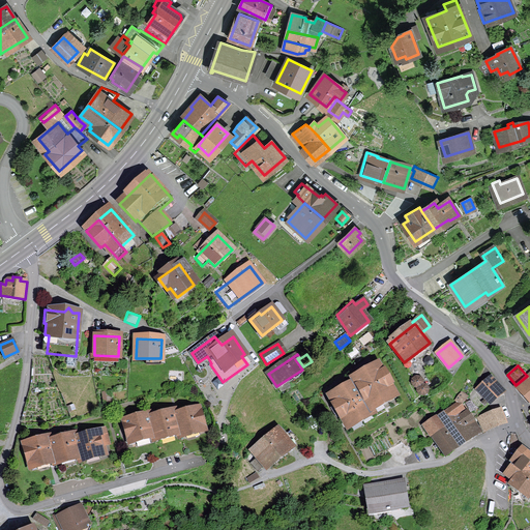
[(394,394),(379,367),(366,375),(382,402),(394,394)]
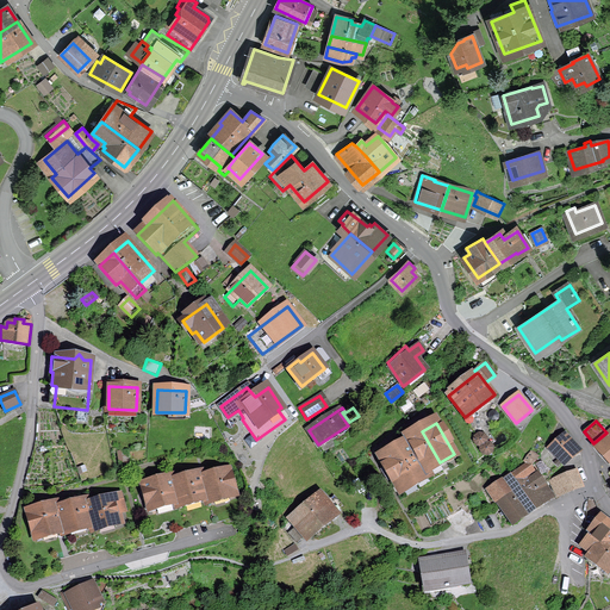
[(427,470),(440,462),(422,431),(409,439),(427,470)]
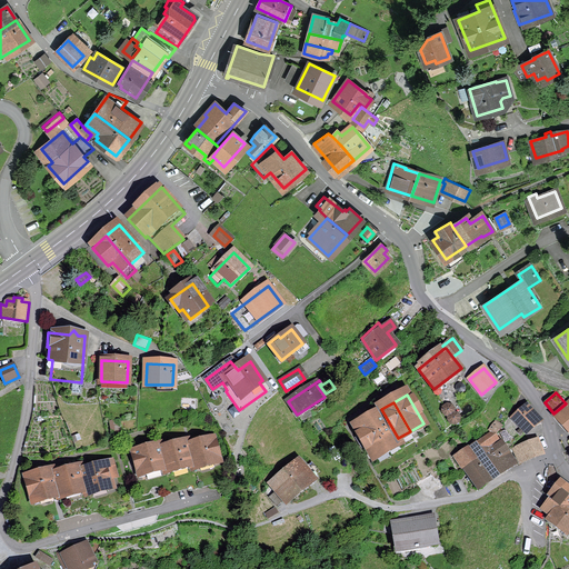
[(568,430),(568,403),(556,416),(568,430)]
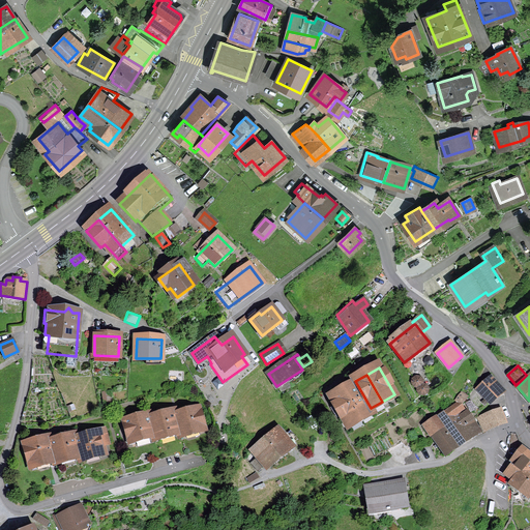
[(423,395),(427,392),(428,389),(425,385),(421,385),(422,381),(420,378),(416,377),(413,380),(412,383),(414,386),(418,387),(417,391),(420,394),(423,395)]
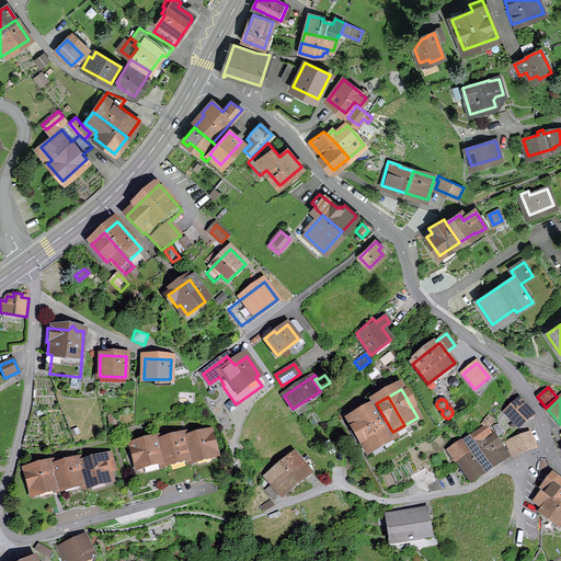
[(505,414),(517,427),(531,415),(519,402),(505,414)]
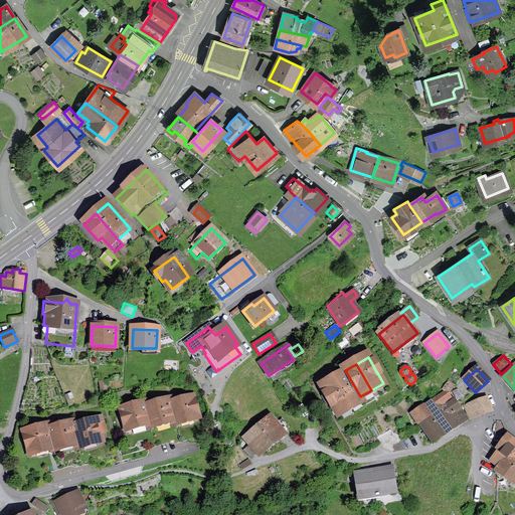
[(350,406),(361,400),(346,374),(335,380),(350,406)]
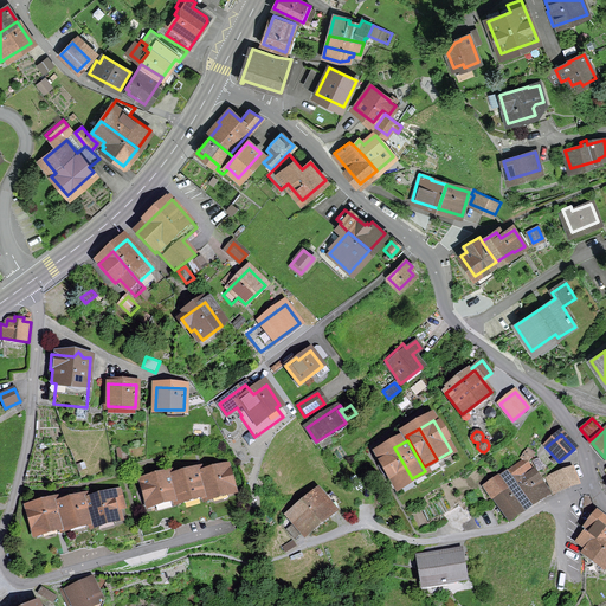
[(412,478),(394,447),(380,456),(398,487),(412,478)]
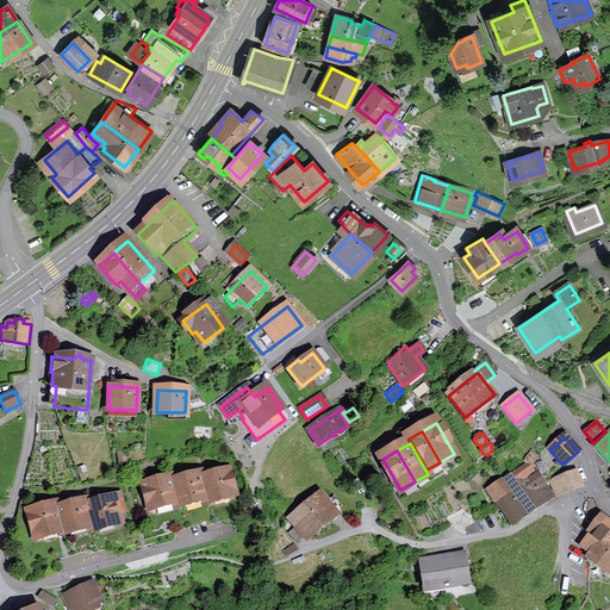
[(511,474),(514,477),(512,478),(533,509),(552,496),(537,474),(535,477),(529,467),(537,458),(531,452),(524,461),(527,464),(511,474)]
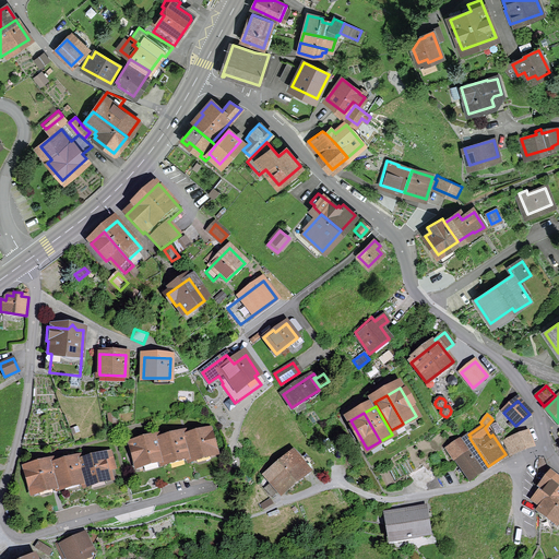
[(192,436),(185,438),(190,459),(215,452),(213,447),(215,444),(213,437),(211,436),(209,430),(200,433),(200,431),(192,433),(192,436)]
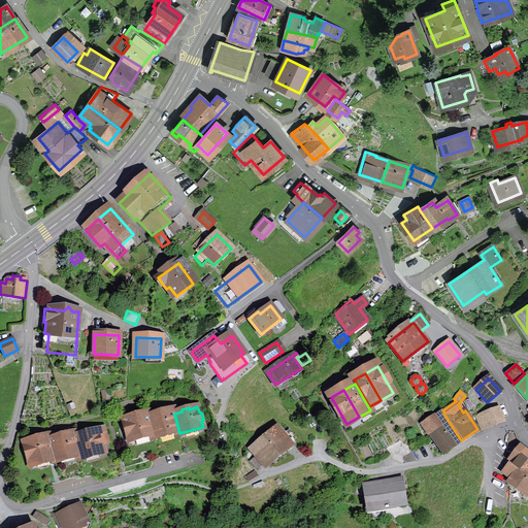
[(476,417),(482,430),(490,427),(486,418),(500,413),(498,408),(476,417)]
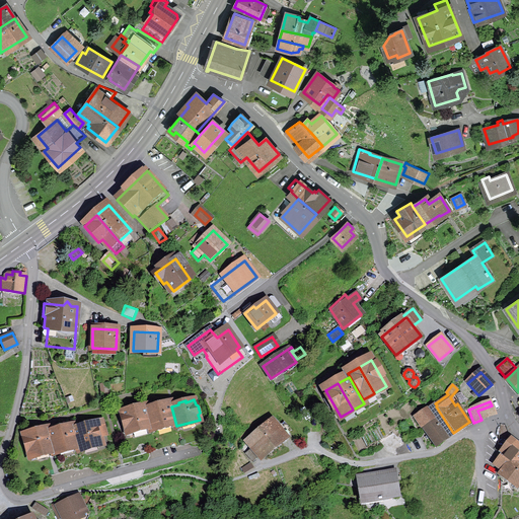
[(151,429),(175,422),(170,402),(161,404),(161,403),(154,404),(154,406),(146,410),(151,429)]
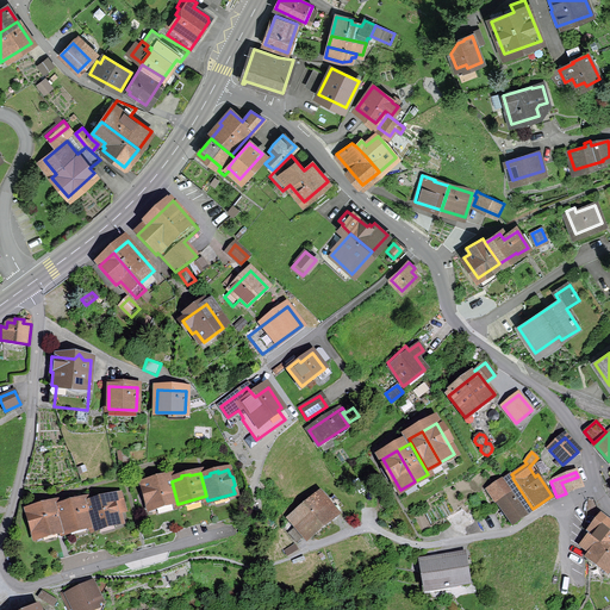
[(149,508),(176,499),(170,477),(161,479),(160,477),(153,479),(153,481),(143,484),(144,490),(143,492),(145,500),(148,502),(149,508)]
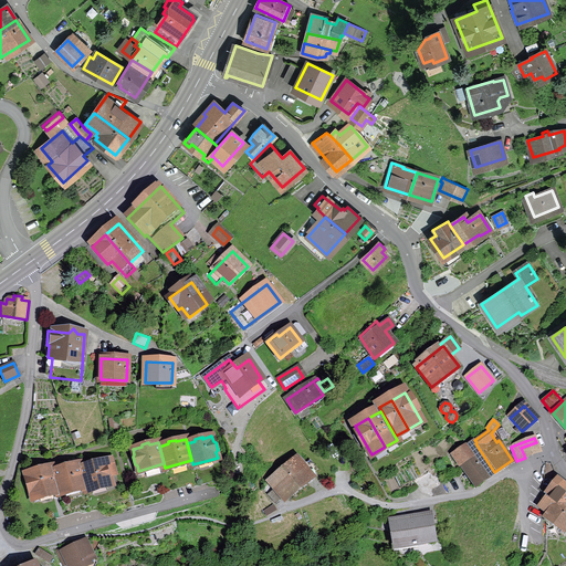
[(525,458),(540,452),(536,442),(521,448),(525,458)]
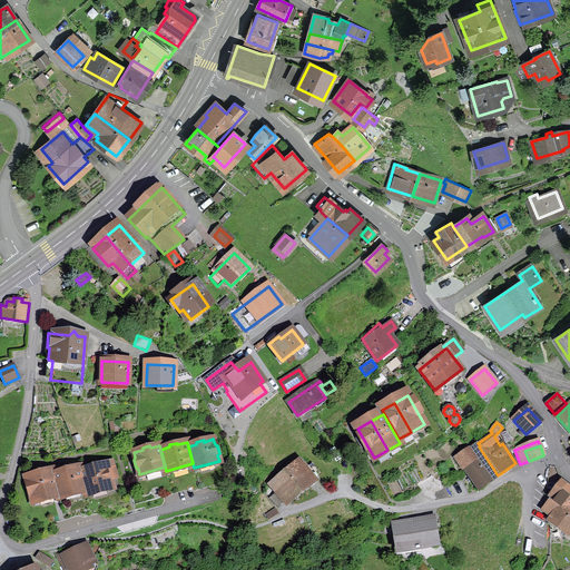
[(471,475),(479,488),(498,475),(479,446),(472,452),(470,449),(455,458),(460,467),(465,462),(473,473),(471,475)]
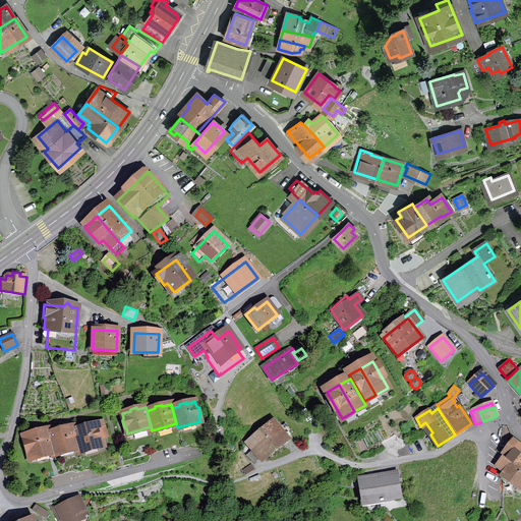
[(81,429),(73,431),(79,451),(102,445),(97,424),(89,427),(88,425),(81,427),(81,429)]
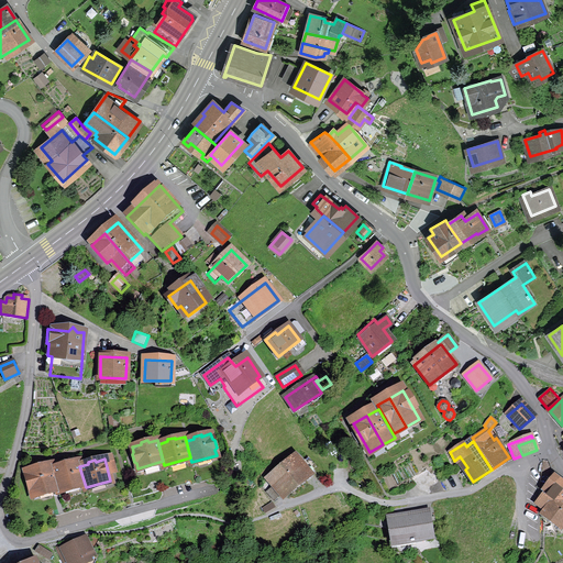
[(274,500),(282,494),(283,495),(308,475),(295,459),(263,486),(274,500)]
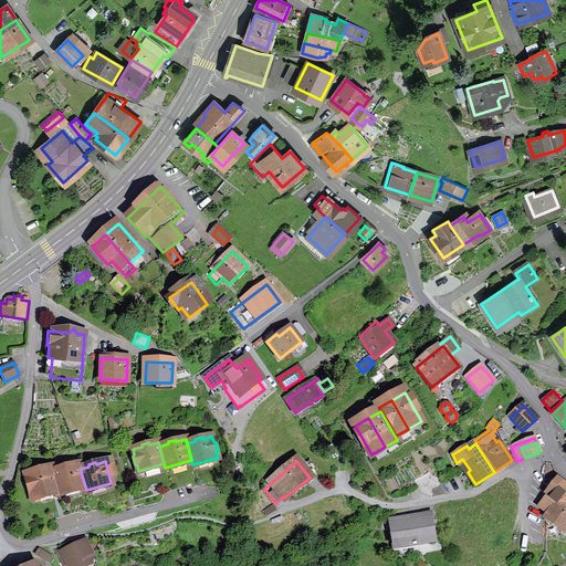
[(59,493),(85,485),(79,464),(70,467),(69,464),(62,467),(62,469),(52,472),(59,493)]
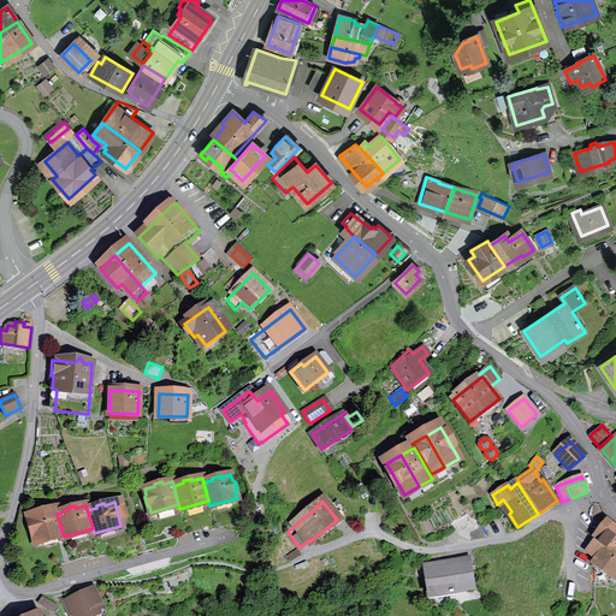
[(36,542),(63,534),(57,510),(51,513),(49,510),(29,516),(30,522),(29,525),(31,533),(34,534),(36,542)]
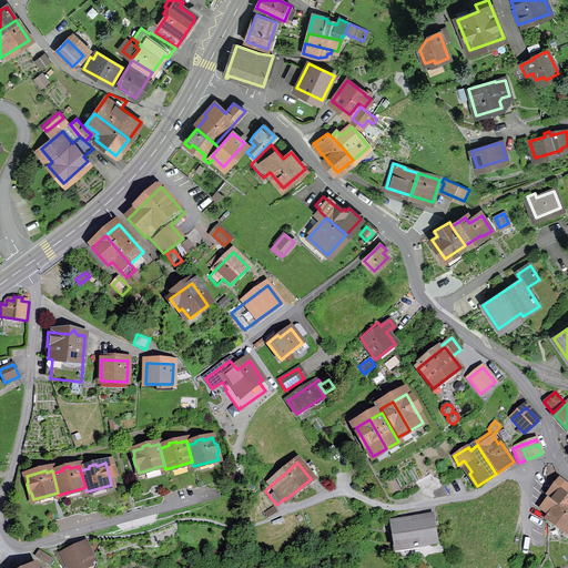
[(553,490),(555,492),(550,498),(559,506),(563,503),(567,506),(567,486),(560,480),(553,490)]
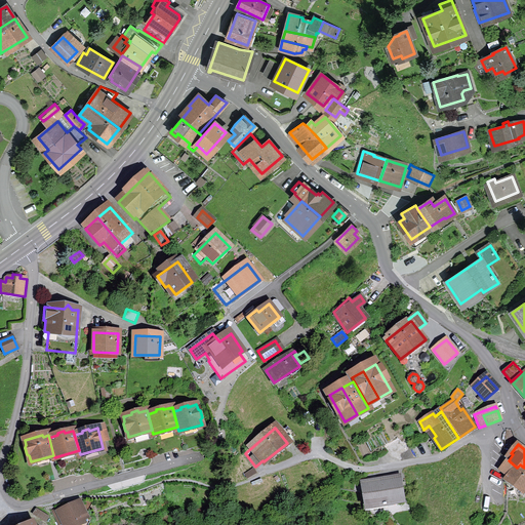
[(507,479),(524,492),(524,489),(524,468),(520,465),(517,468),(509,460),(503,468),(511,474),(507,479)]
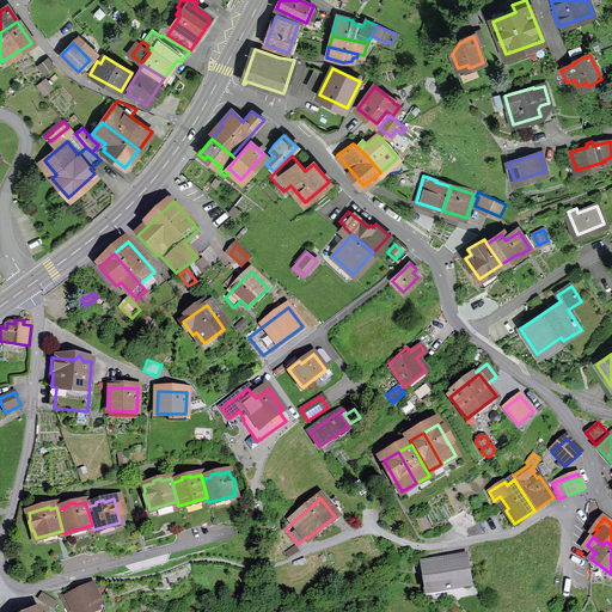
[(453,593),(452,587),(469,583),(465,563),(457,564),(456,558),(423,564),(429,598),(441,595),(442,600),(452,598),(452,594),(453,593)]
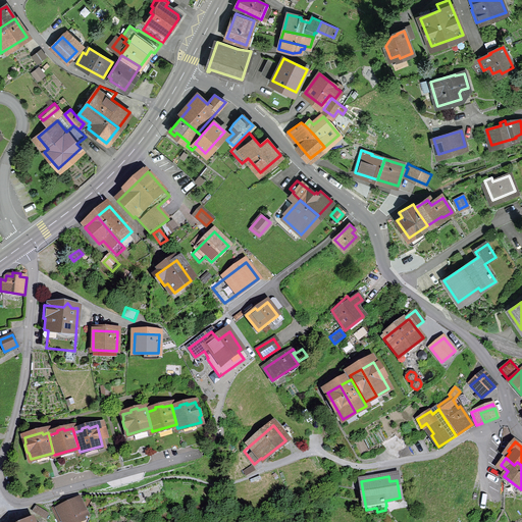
[(76,521),(74,518),(81,516),(79,512),(83,510),(79,500),(70,504),(68,503),(66,504),(65,506),(59,509),(58,506),(53,509),(58,521),(76,521)]
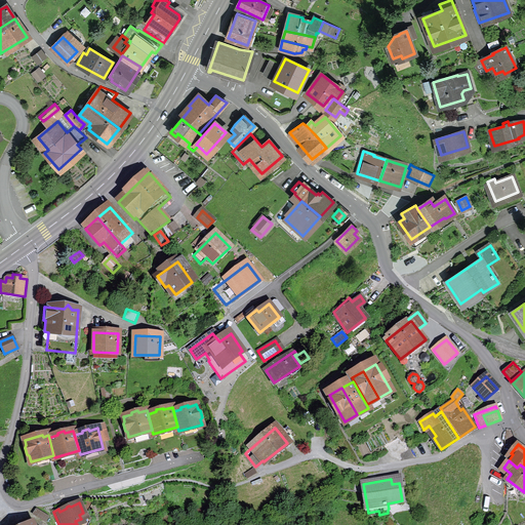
All buildings are outlined.
